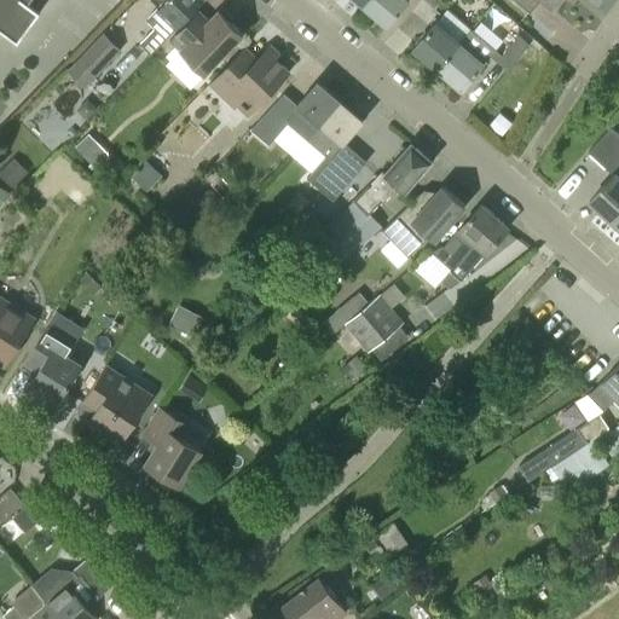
[(29,0),(0,0),(0,25),(18,39),(40,9),(29,0)]
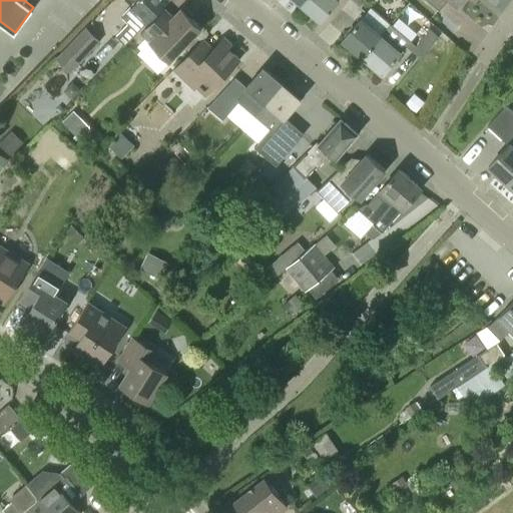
[(125,45),(167,0),(134,0),(128,6),(129,7),(121,15),(128,22),(115,35),(125,45)]
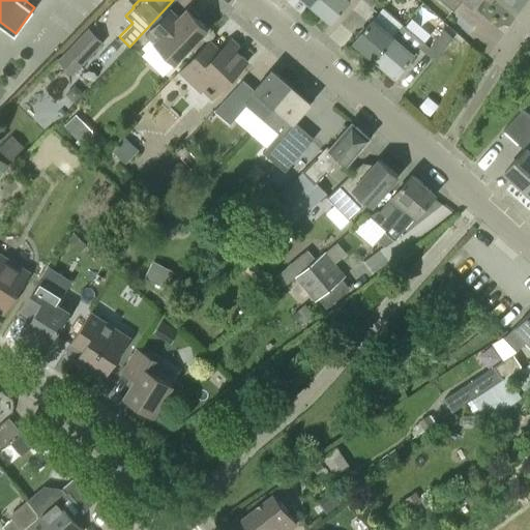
[(360,0),(361,1),(361,0),(315,0),(310,6),(330,24),(350,1),(349,0),(360,0)]
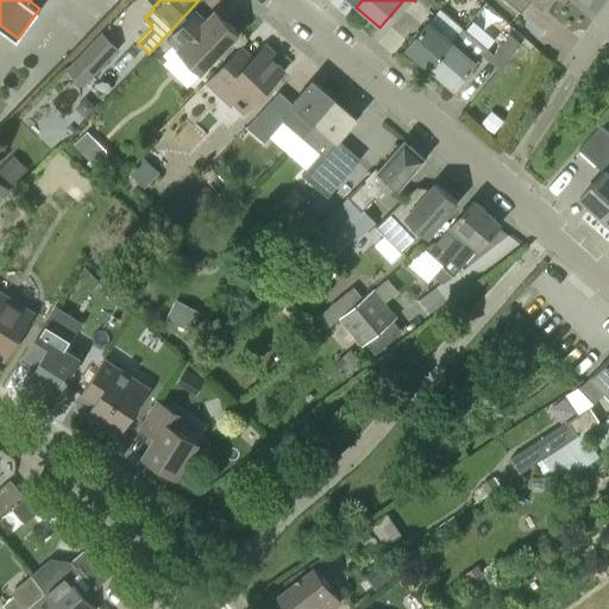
[(415,0),(415,1),(427,11),(435,0),(415,0)]
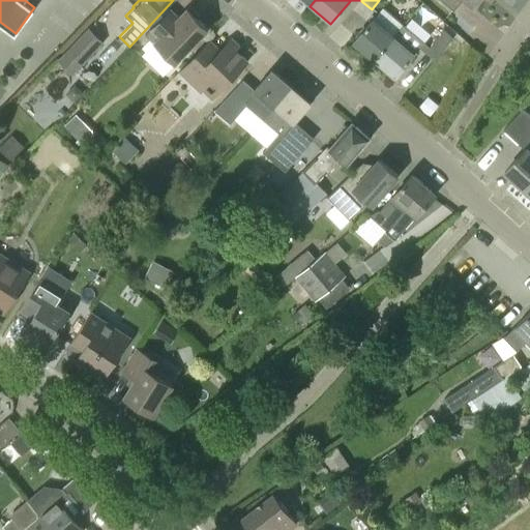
[(438,0),(453,12),(463,1),(472,9),(479,0),(438,0)]
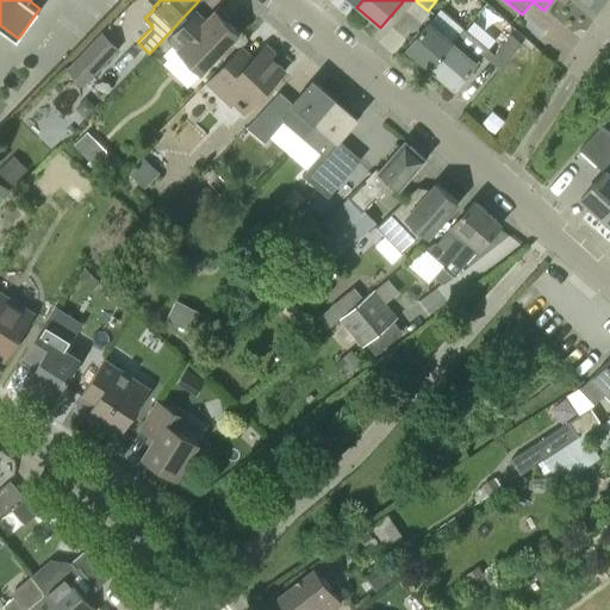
[(240,35),(215,11),(205,22),(195,12),(166,42),(200,75),(240,35)]
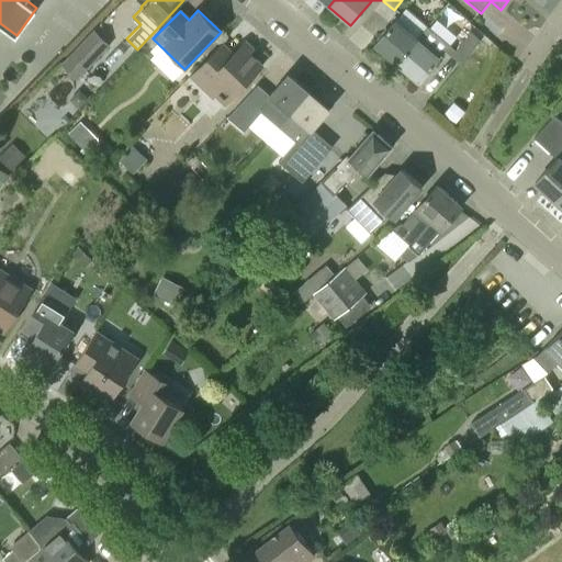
[(396,65),(417,40),(405,30),(407,26),(397,18),(373,46),(396,65)]
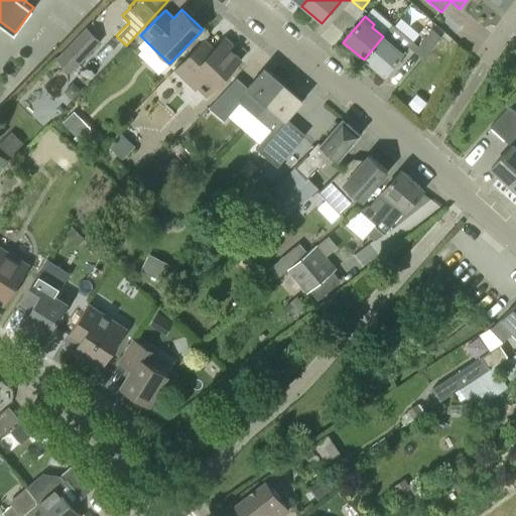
[(383,36),(364,59),(384,77),(407,47),(422,60),(444,33),(435,25),(417,47),(392,25),(383,36)]
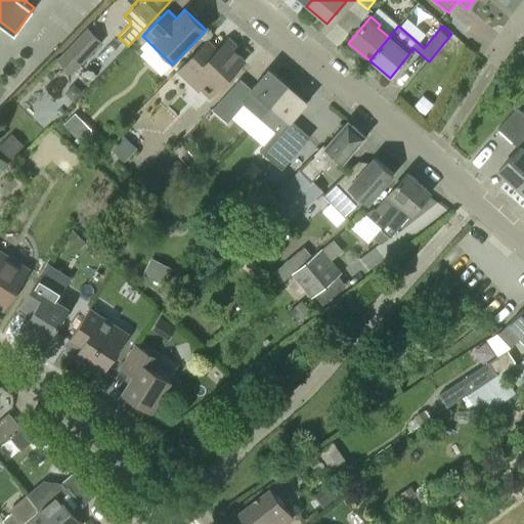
[(93,32),(62,63),(73,74),(103,42),(93,32)]
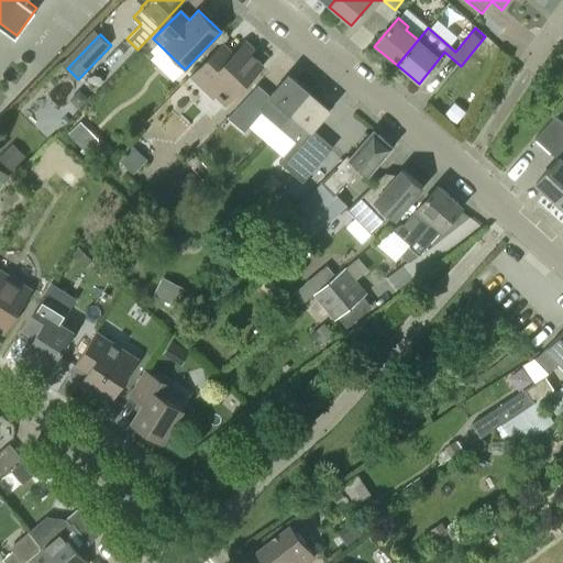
[(263,67),(250,54),(254,51),(245,42),(232,55),(221,44),(190,76),(212,98),(216,95),(225,105),(263,67)]
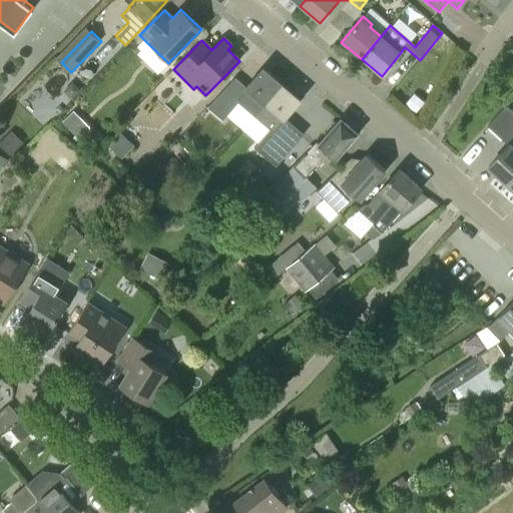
[(254,118),(282,86),(262,69),(238,96),(230,89),(229,90),(225,87),(210,104),(205,110),(209,114),(207,116),(218,125),(237,104),(254,118)]
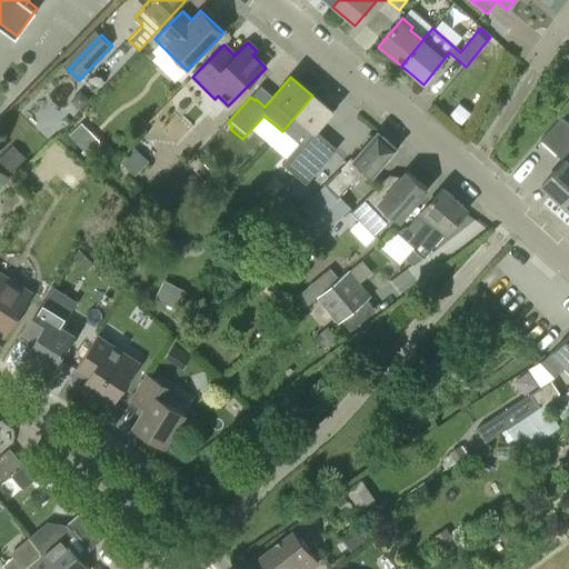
[(302,148),(286,167),(307,185),(338,148),(317,130),(332,112),(312,96),(282,131),(302,148)]
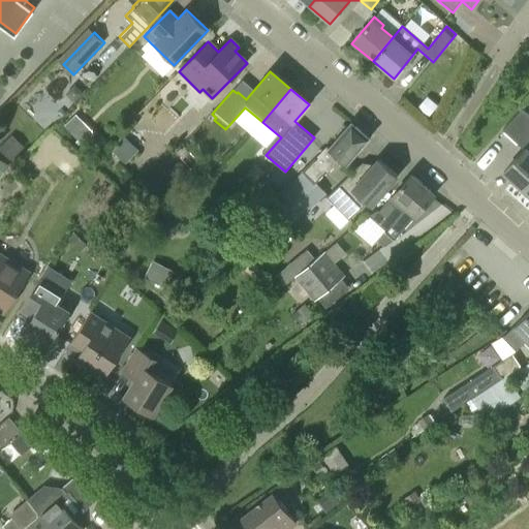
[(524,193),(528,187),(528,117),(522,110),(502,131),(523,151),(502,174),(524,193)]
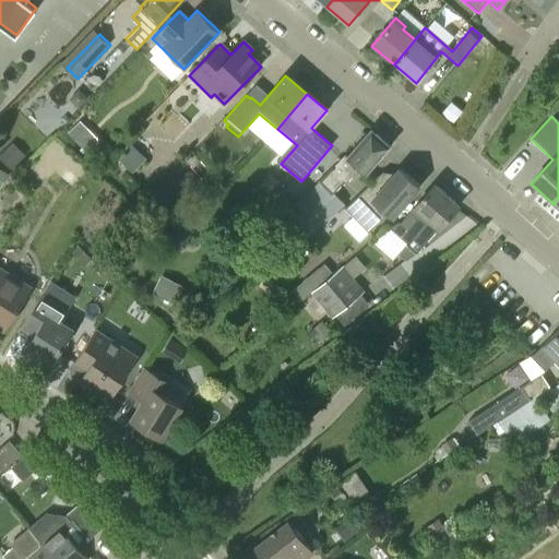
[(75,140),(87,128),(80,120),(68,132),(75,140)]
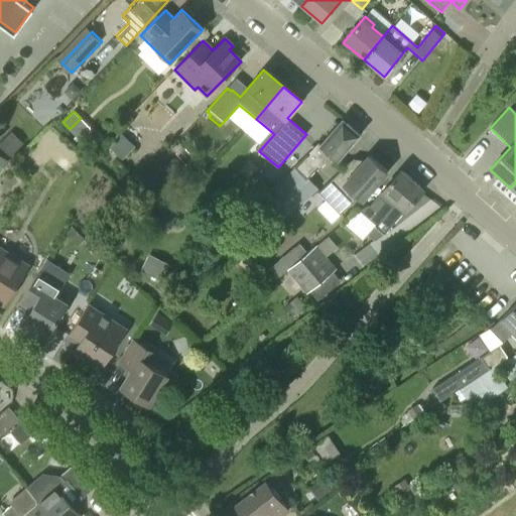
[(338,162),(360,136),(342,121),(319,147),(316,145),(293,168),(294,169),(256,203),(276,226),(317,190),(307,179),(331,156),(338,162)]
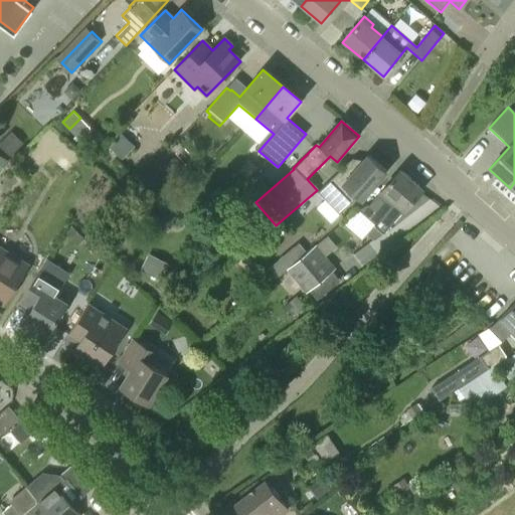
[(21,146),(8,134),(0,142),(0,147),(10,157),(21,146)]
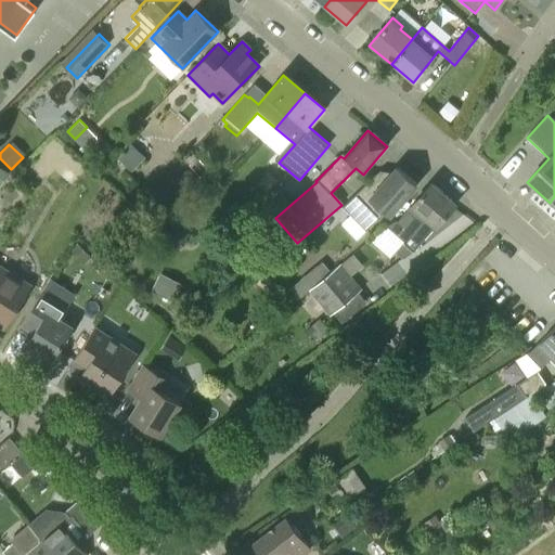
[(134,171),(143,162),(128,146),(118,155),(134,171)]
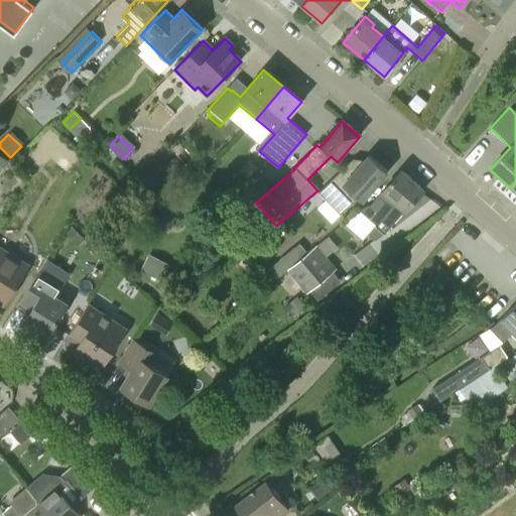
[(184,167),(174,156),(163,166),(173,176),(184,167)]
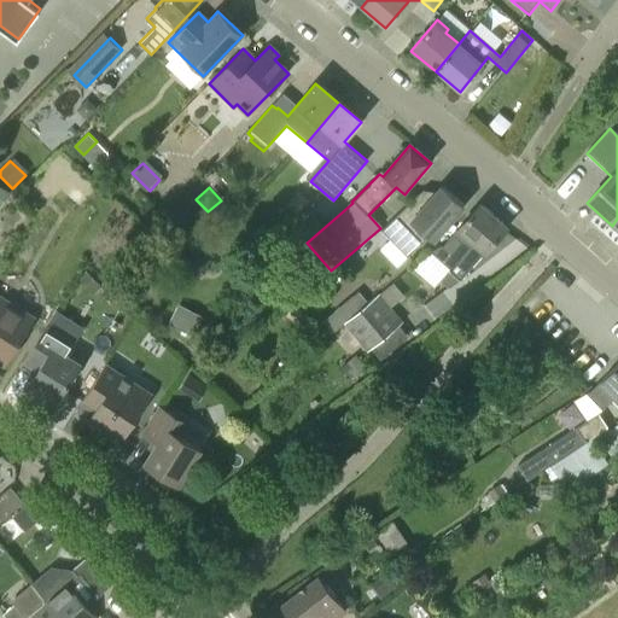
[(390,223),(415,250),(427,238),(432,242),(464,207),(442,188),(432,200),(423,192),(390,223)]
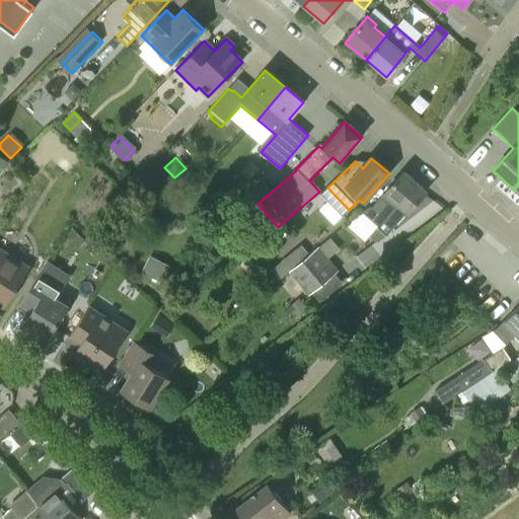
[(405,215),(426,192),(403,172),(382,195),(372,206),(371,206),(362,211),(379,225),(376,229),(386,238),(405,215)]
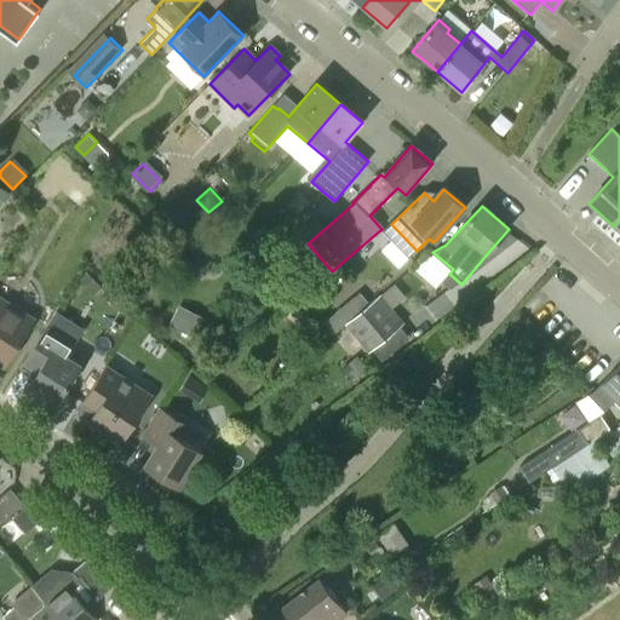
[(102,287),(86,273),(79,280),(93,294),(102,287)]
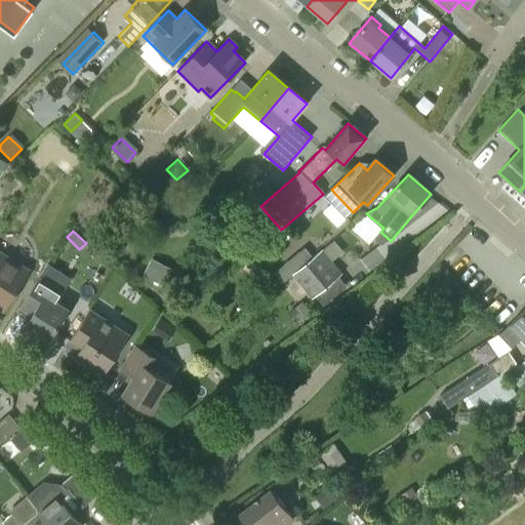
[(280,285),(291,276),(313,256),(304,246),(271,274),(280,285)]
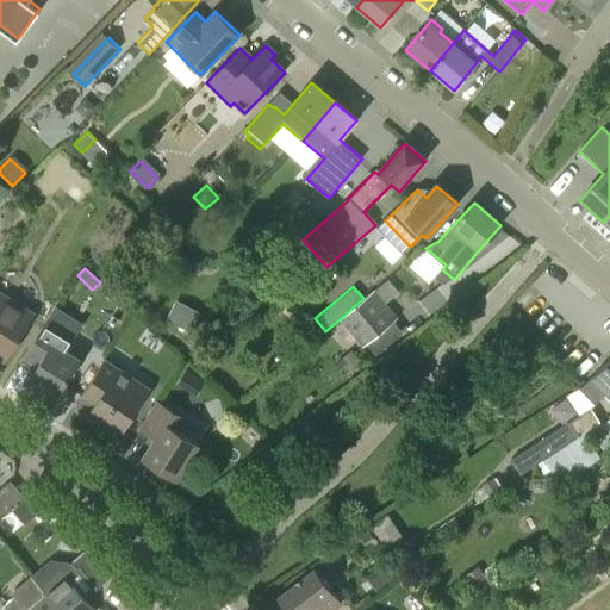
[(363,298),(338,321),(362,349),(399,317),(375,288),(363,298)]
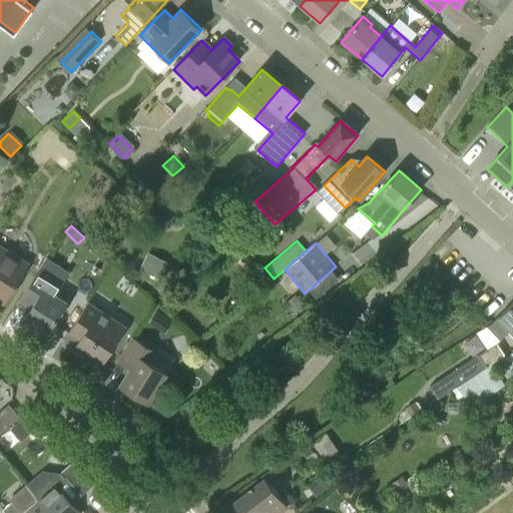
[(0,304),(2,305),(8,297),(13,296),(17,290),(16,284),(28,265),(0,246),(0,304)]
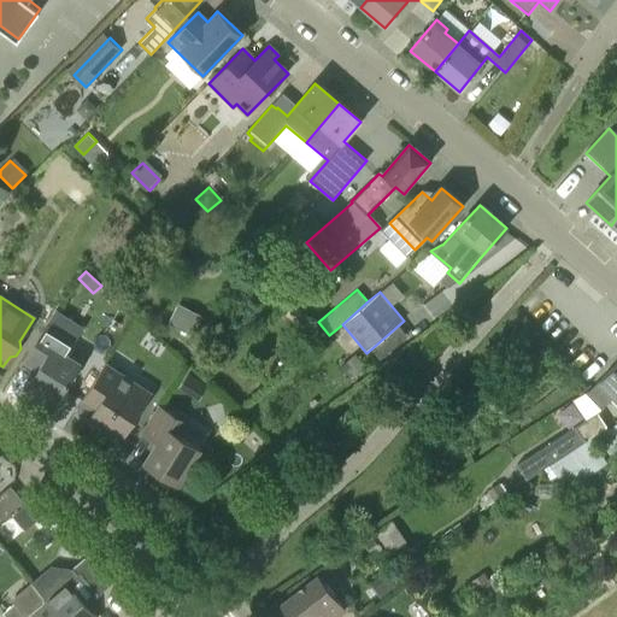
[(207,318),(177,304),(169,323),(198,336),(207,318)]
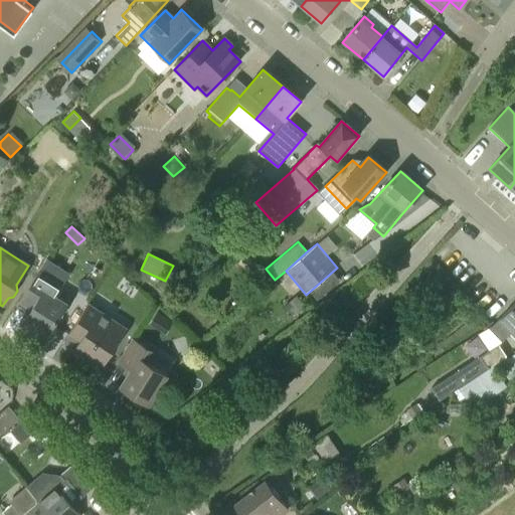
[(270,283),(262,274),(255,281),(263,289),(270,283)]
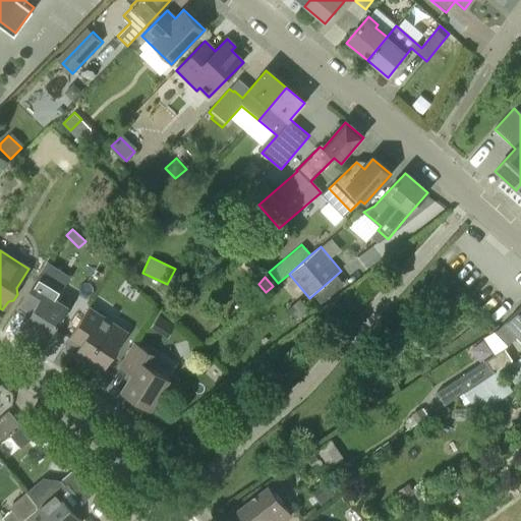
[(49,339),(68,307),(56,300),(60,293),(37,279),(19,306),(32,313),(24,324),(49,339)]
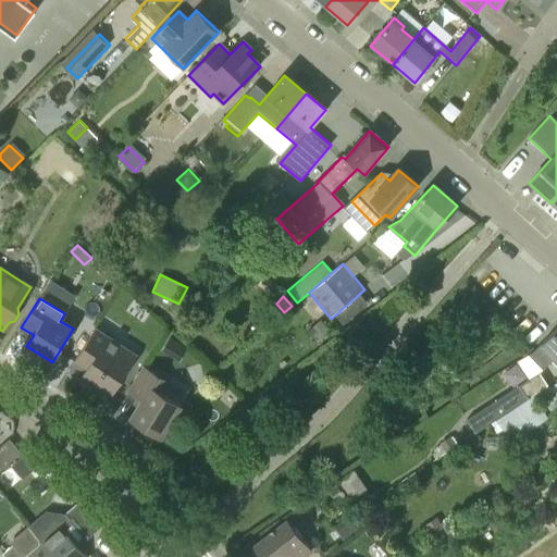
[(212,318),(208,312),(200,320),(205,325),(212,318)]
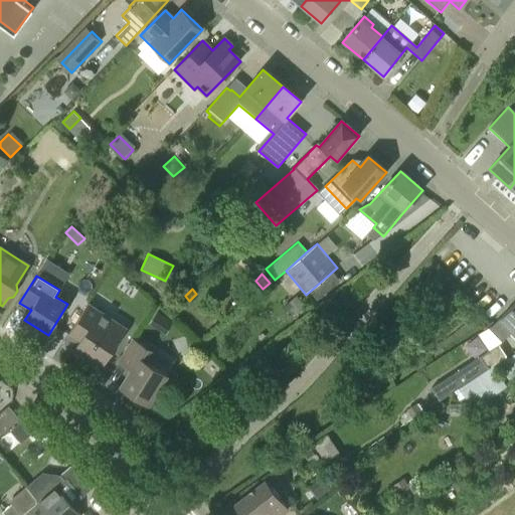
[(297,319),(308,311),(305,308),(307,307),(297,295),(285,306),(294,317),(295,316),(297,319)]
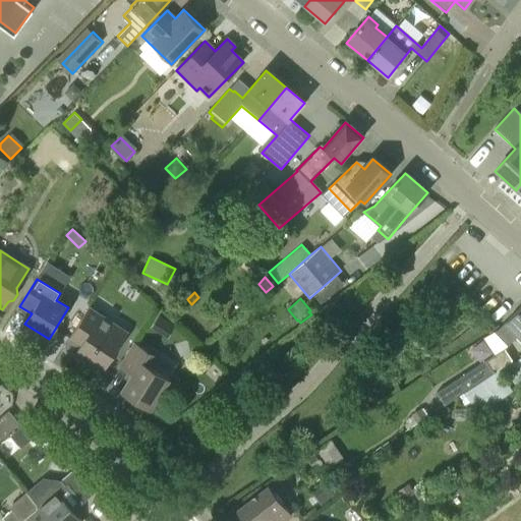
[(520,341),(520,307),(496,332),(508,345),(516,337),(520,341)]
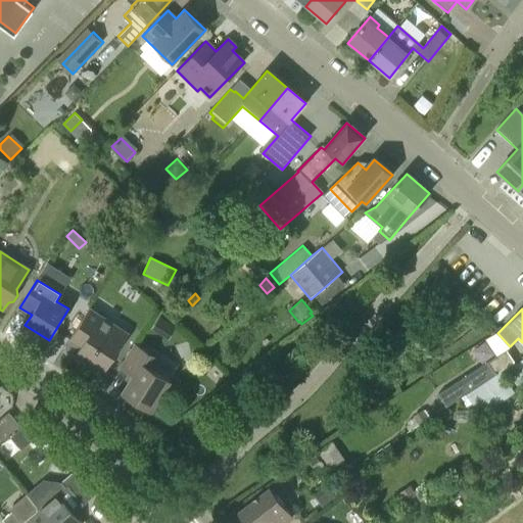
[(101,376),(129,335),(89,310),(68,340),(80,347),(74,358),(101,376)]
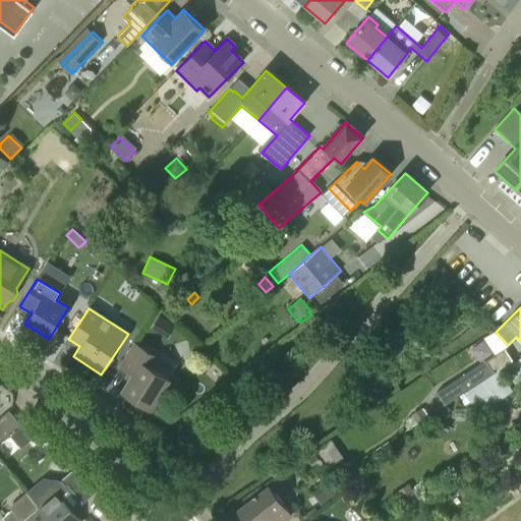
[(150,410),(169,379),(155,369),(161,359),(135,343),(120,367),(132,374),(121,392),(150,410)]
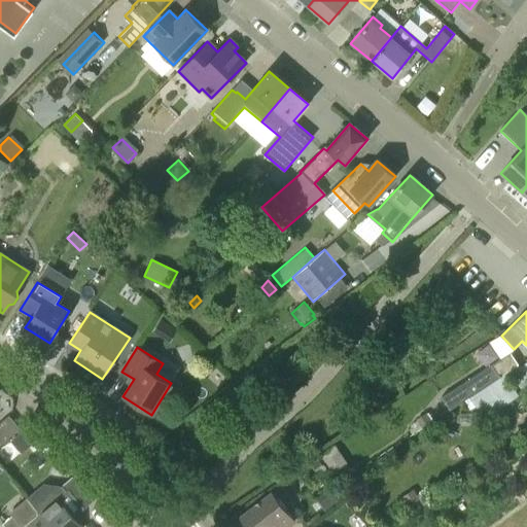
[(470,398),(506,374),(518,365),(510,354),(459,387),(460,389),(451,395),(458,407),(470,398)]
